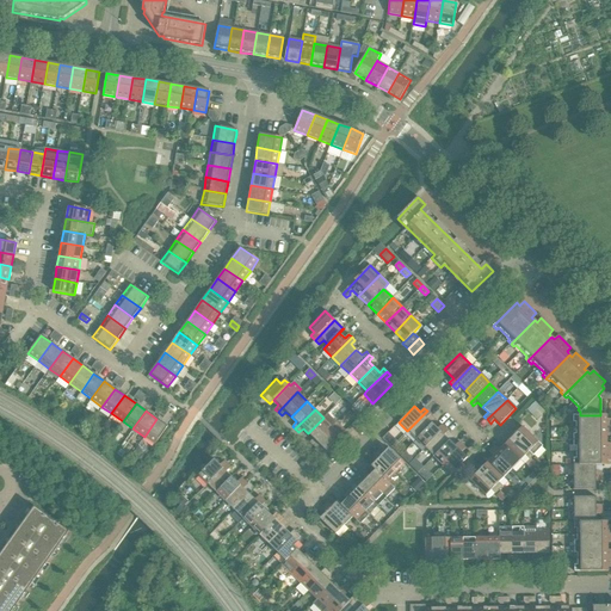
[(417,439),(432,424),(426,419),(431,414),(427,411),(407,431),(417,439)]
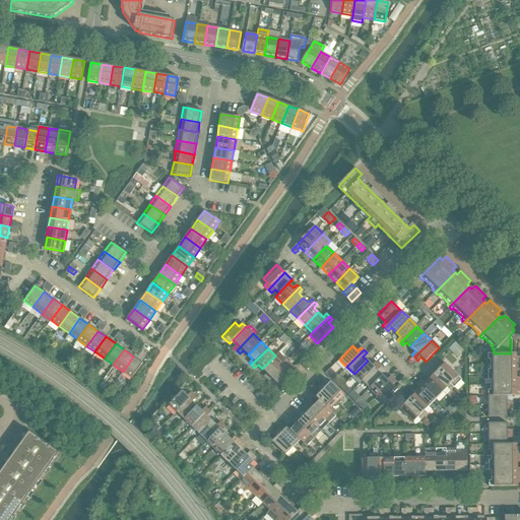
[(266,380),(286,360),(278,351),(275,355),(262,369),(267,374),(263,377),(266,380)]
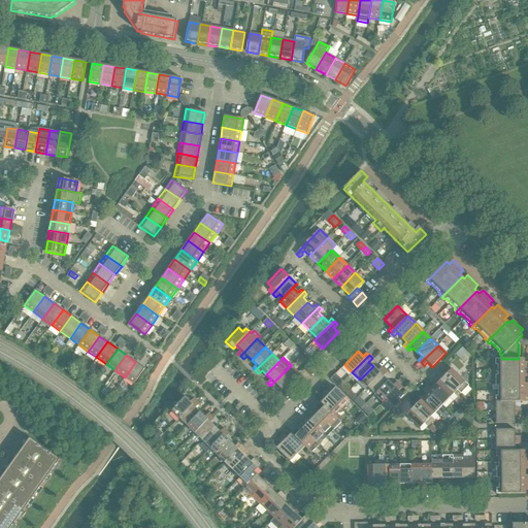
[(527,376),(527,362),(524,362),(524,359),(519,359),(501,359),(495,359),(495,363),(497,363),(497,376),(495,376),(495,380),(524,380),(524,377),(527,376)]
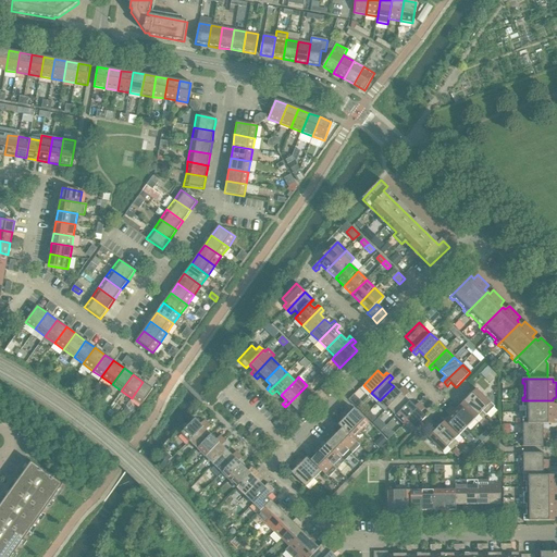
[(141,405),(153,388),(143,382),(132,398),(141,405)]
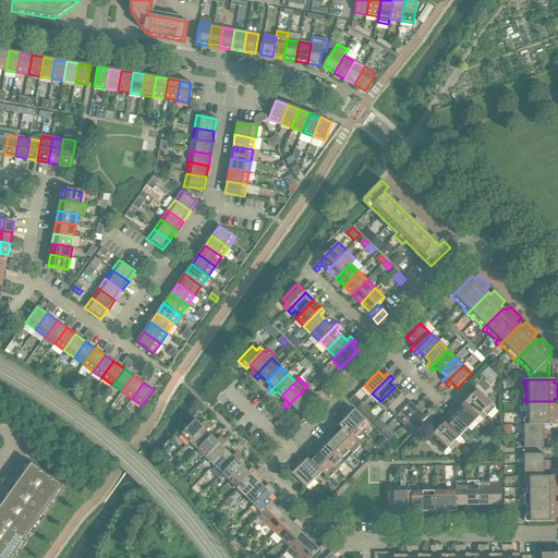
[(298,412),(312,398),(315,393),(307,386),(286,408),(289,410),(292,407),(298,412)]
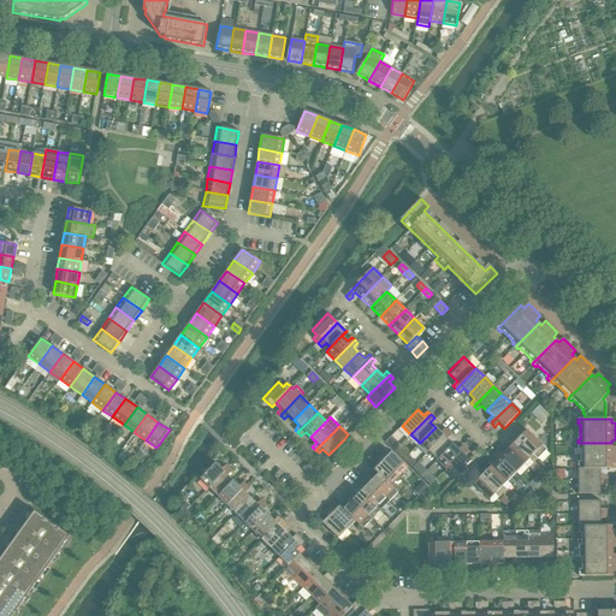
[(428,451),(449,432),(445,428),(440,432),(436,427),(420,443),(428,451)]
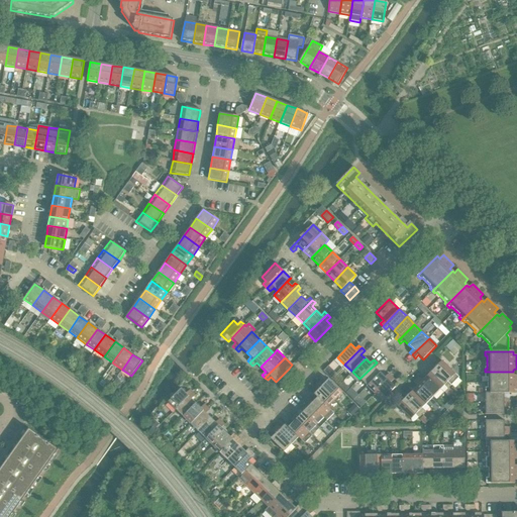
[(458,378),(441,362),(434,370),(450,386),(458,378)]
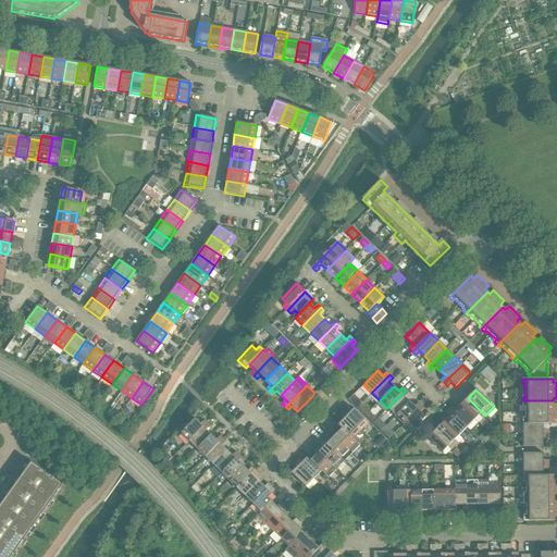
[(396,417),(410,401),(405,397),(408,393),(406,391),(387,408),(396,417)]
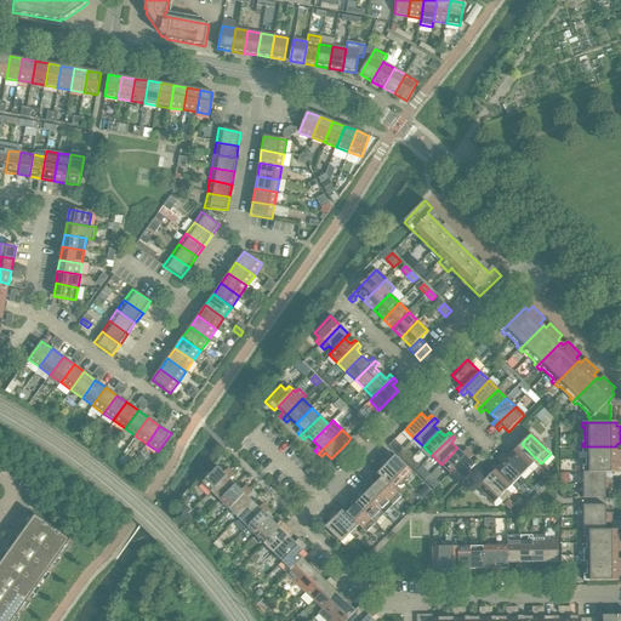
[(541,463),(522,444),(513,453),(529,468),(534,463),(537,467),(541,463)]
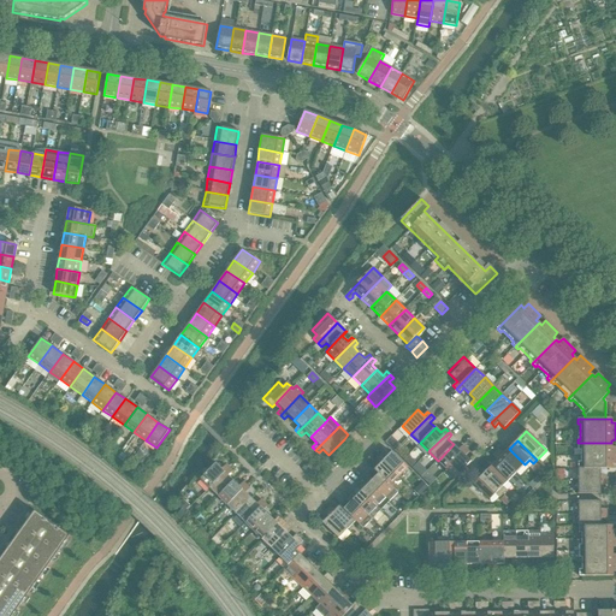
[(615,446),(611,448),(611,443),(578,443),(578,448),(580,448),(581,465),(578,465),(578,468),(600,468),(600,469),(612,469),(612,465),(615,463),(615,446)]
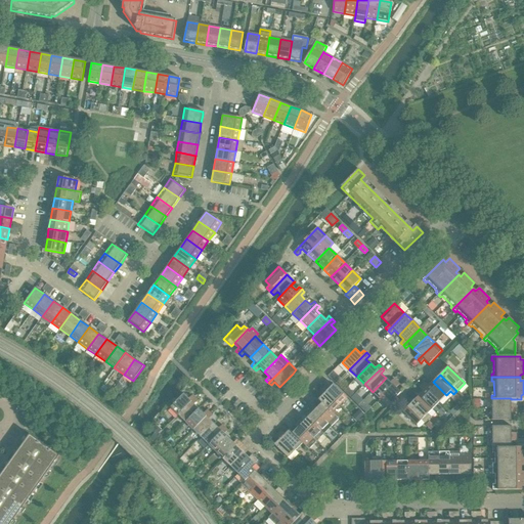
[(380,399),(396,382),(393,379),(390,383),(386,378),(373,392),(380,399)]
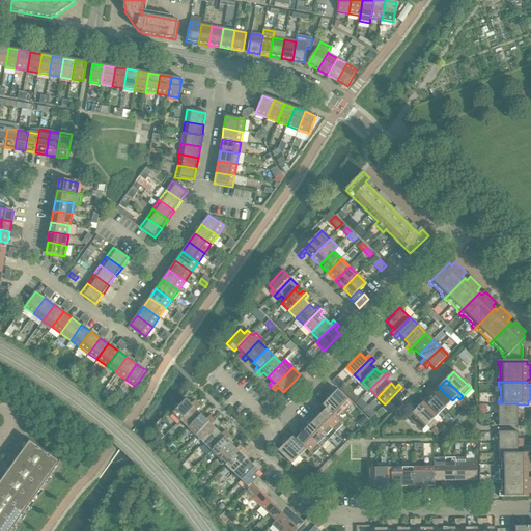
[(392,412),(406,398),(401,393),(404,390),(401,387),(385,404),(392,412)]
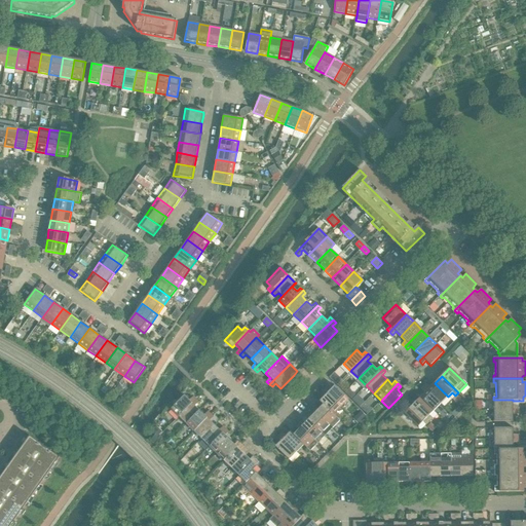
[(448,397),(435,383),(429,387),(426,384),(423,387),(441,404),(448,397)]
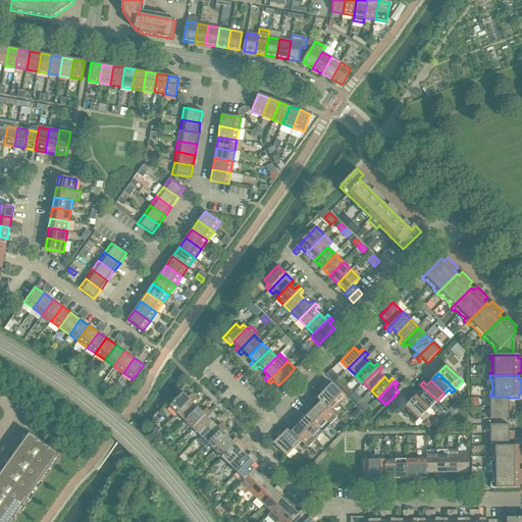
[(346,397),(332,383),(327,388),(323,384),(321,387),(337,404),(346,397)]
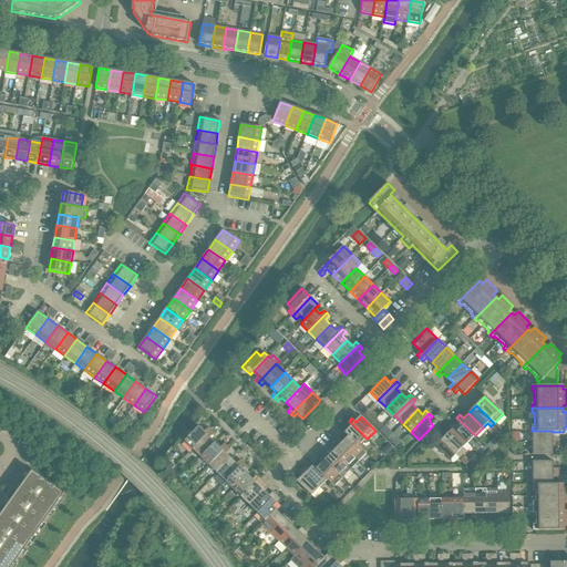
[(475,435),(456,418),(453,420),(457,424),(452,429),(467,443),(475,435)]
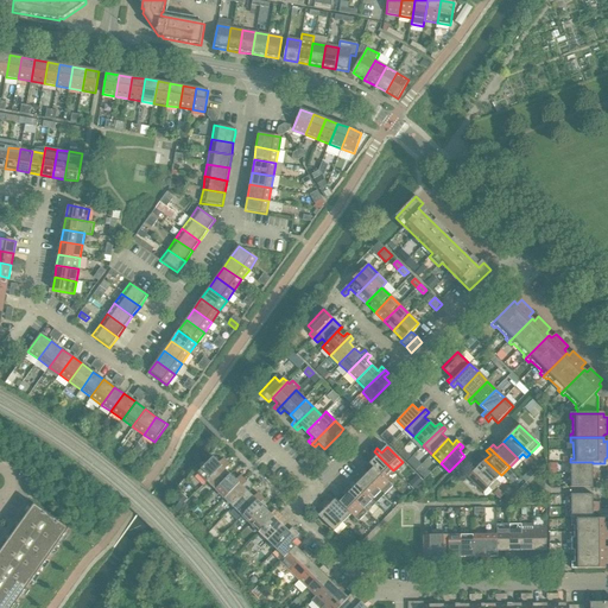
[(393,470),(374,451),(371,455),(374,458),(369,464),(373,468),(385,480),(386,479),(393,470)]
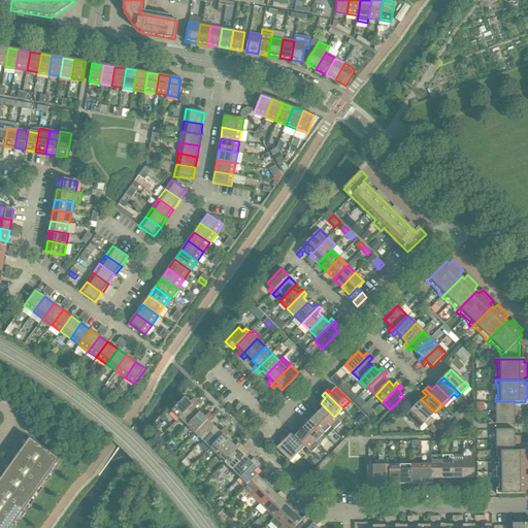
[(179,419),(196,401),(194,398),(190,402),(185,397),(171,410),(179,419)]
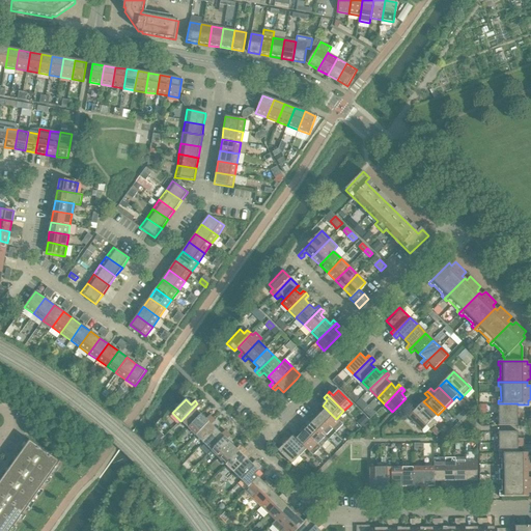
[(438,415),(423,401),(416,409),(434,426),(437,423),(434,419),(438,415)]
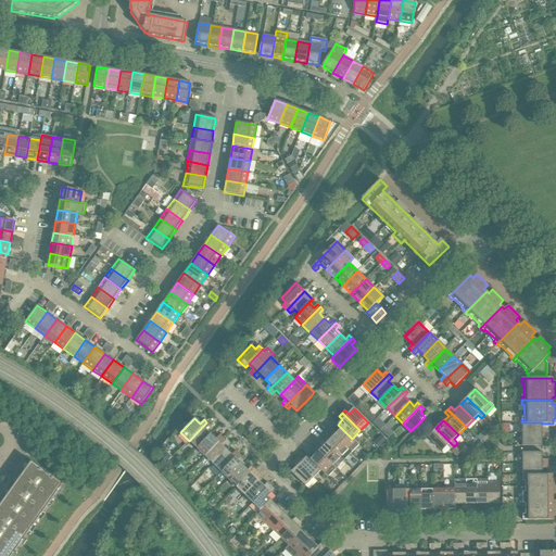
[(197,449),(211,434),(206,429),(210,426),(206,422),(189,441),(197,449)]
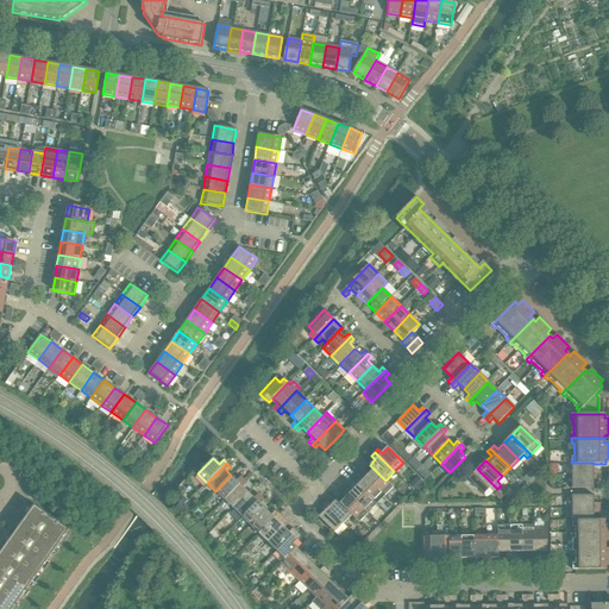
[(594,471),(594,464),(594,463),(571,463),(572,476),(600,476),(600,471),(594,471)]
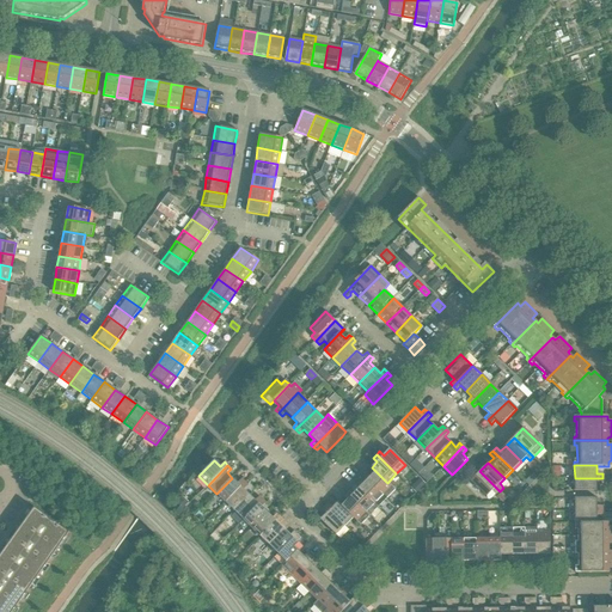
[(396,489),(389,482),(387,483),(375,471),(371,476),(366,472),(363,476),(386,499),(396,489)]
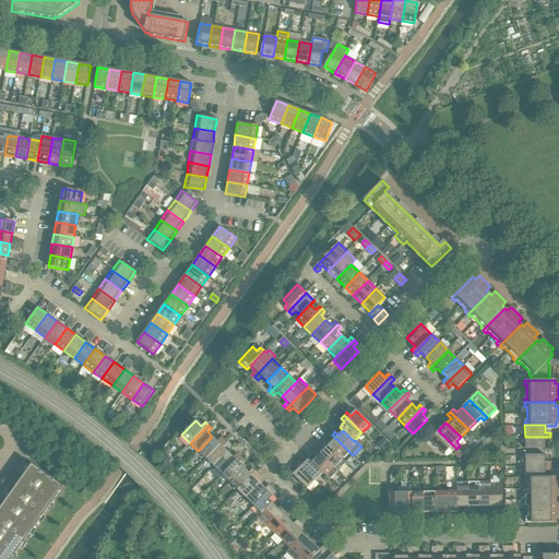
[(456,449),(438,430),(430,439),(444,453),(450,449),(453,452),(456,449)]
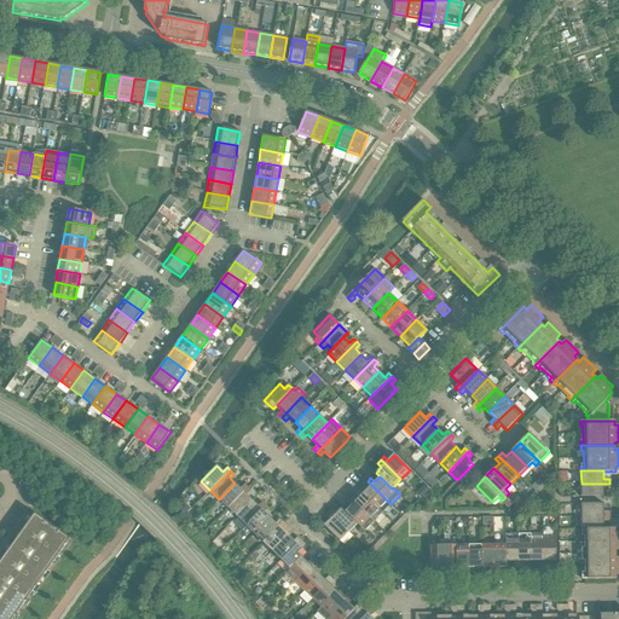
[(391,504),(368,481),(364,485),(369,489),(363,495),(382,513),(391,504)]
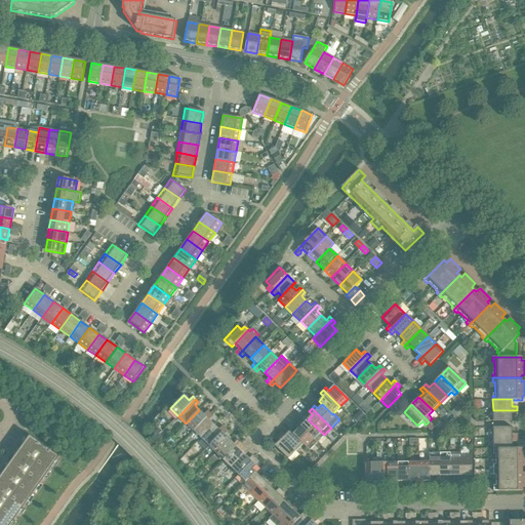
[(193,431),(210,413),(207,411),(204,414),(199,410),(186,423),(193,431)]
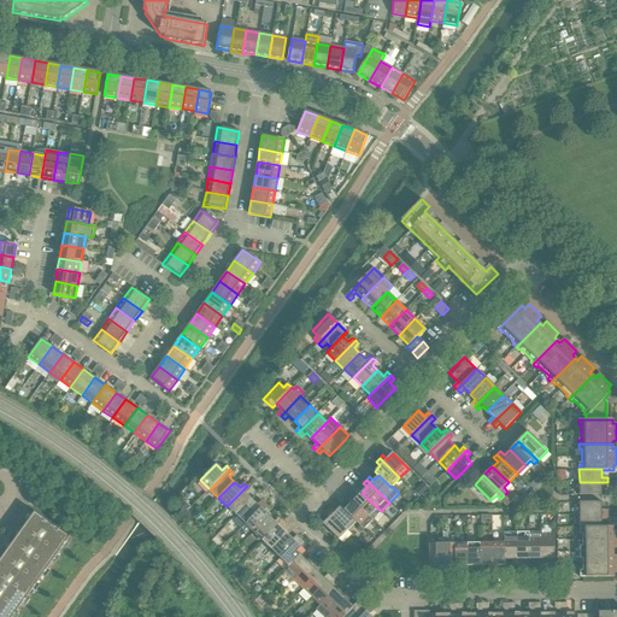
[(601,494),(601,486),(607,486),(607,482),(580,482),(580,495),(601,494)]
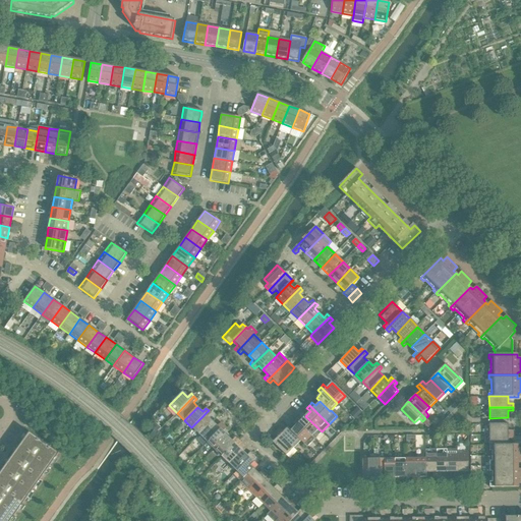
[(199,435),(213,421),(208,417),(212,413),(209,410),(191,427),(199,435)]
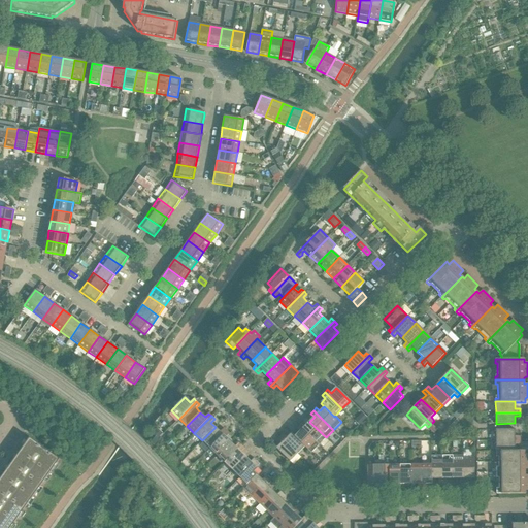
[(326,437),(309,422),(305,426),(301,423),(298,426),(319,446),(326,437)]
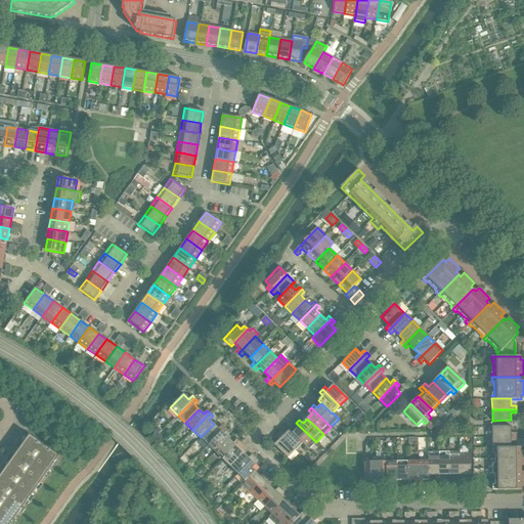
[(316,442),(296,423),(294,425),(297,429),(293,433),(303,443),(302,443),(309,449),(316,442)]
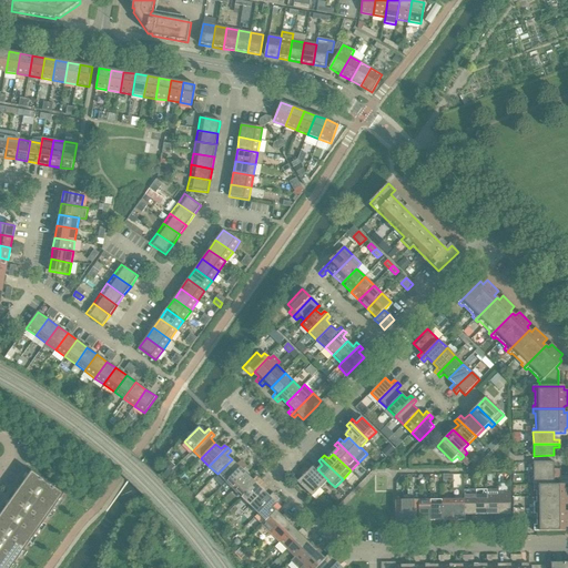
[(225,483),(244,464),(241,460),(237,465),(232,459),(217,474),(225,483)]
